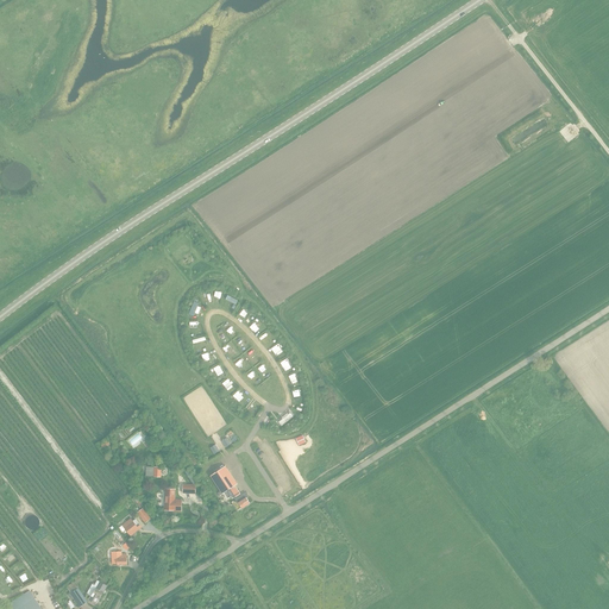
[(290,413),(278,422),(281,426),(293,416),(290,413)]
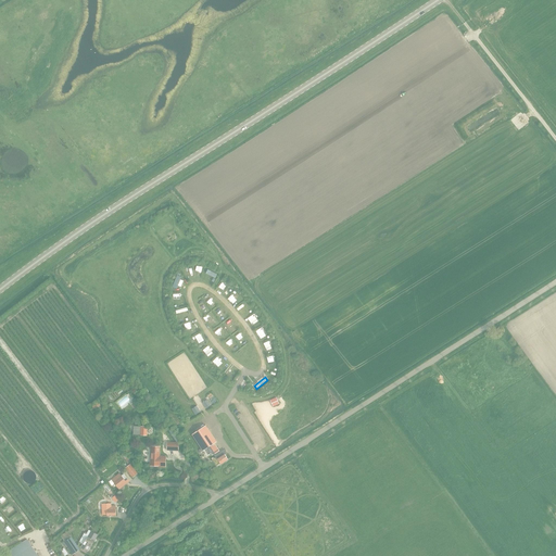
[(137,434),(146,434),(147,426),(134,426),(134,434),(137,434)]
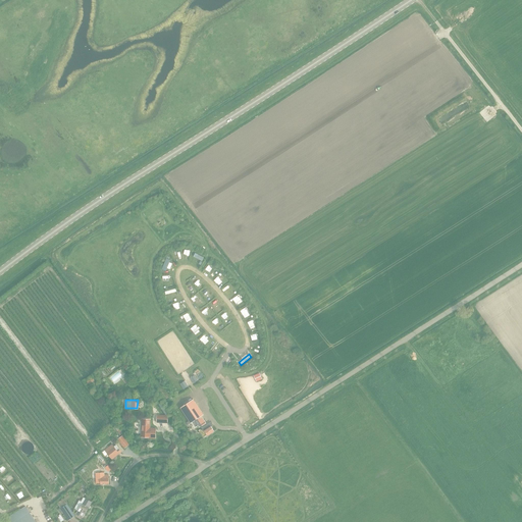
[(202,426),(206,423),(201,416),(203,415),(193,400),(180,408),(191,423),(197,419),(202,426)]
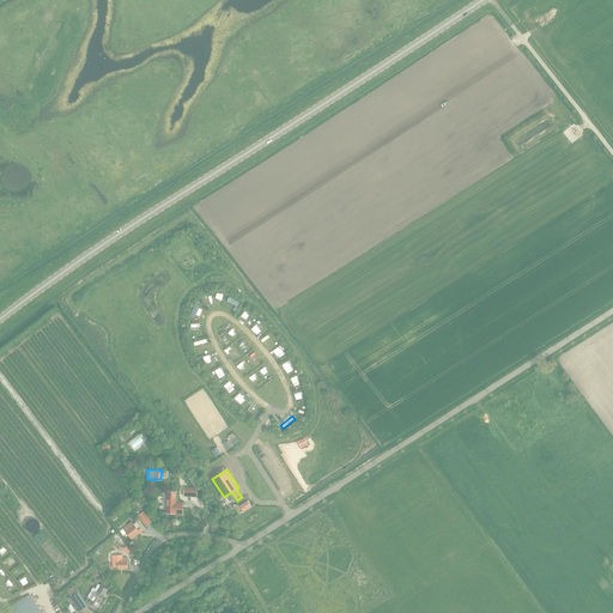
[(183,497),(196,497),(198,487),(184,487),(183,497)]
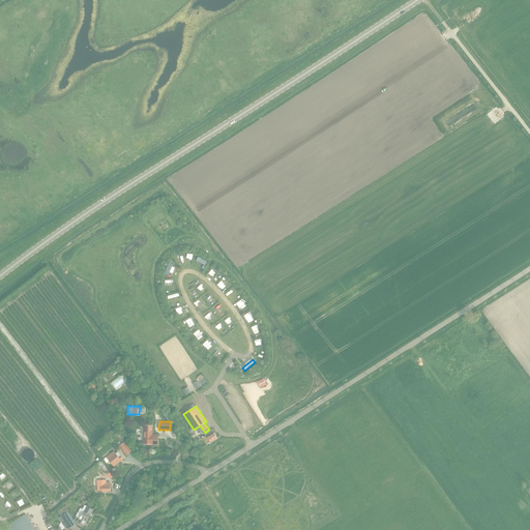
[(143,444),(157,445),(158,435),(152,435),(153,425),(143,425),(143,444)]
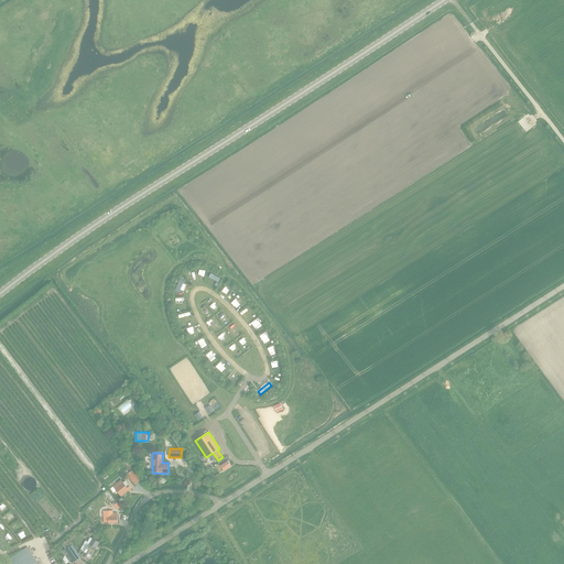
[(225,470),(231,466),(228,462),(230,461),(227,456),(218,463),(219,464),(216,466),(220,473),(225,470)]
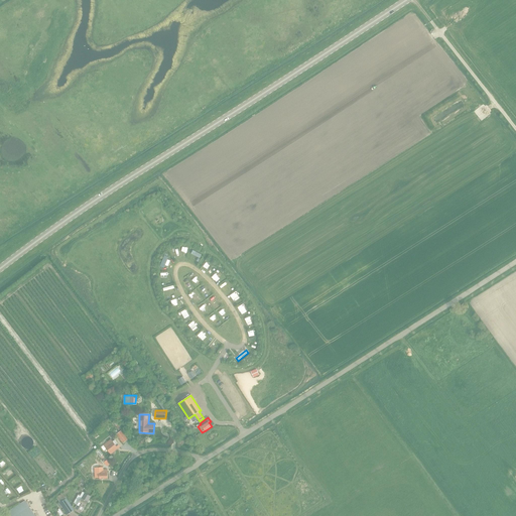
[(116,434),(123,443),(128,439),(121,430),(116,434)]
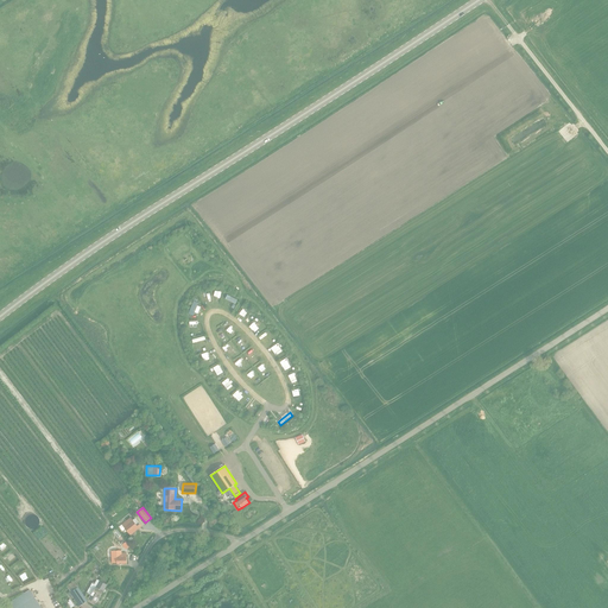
[(135,518),(133,519),(132,517),(122,524),(124,524),(120,526),(124,531),(126,529),(131,533),(141,525),(135,518)]
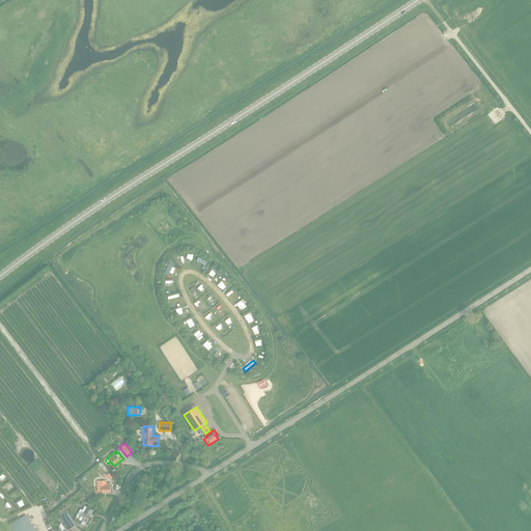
[(102,493),(111,493),(111,482),(90,483),(91,486),(94,486),(95,486),(96,497),(100,494),(102,494),(102,493)]
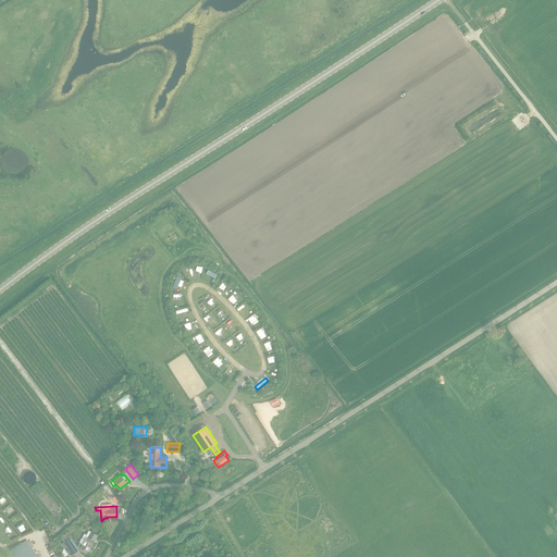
[(86,547),(90,549),(98,536),(90,532),(88,536),(84,534),(79,543),(84,545),(85,543),(87,544),(86,547)]
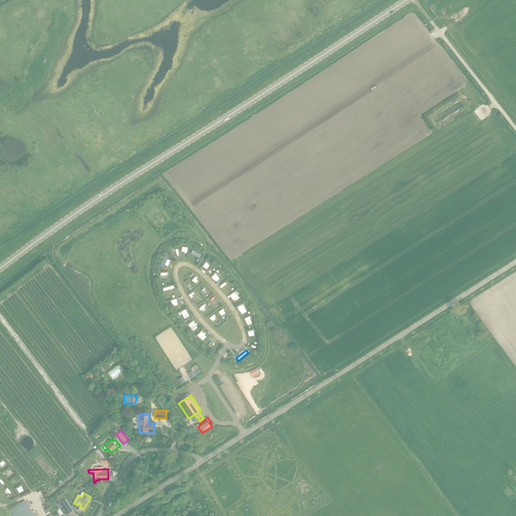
[(59,503),(67,515),(74,511),(66,499),(59,503)]
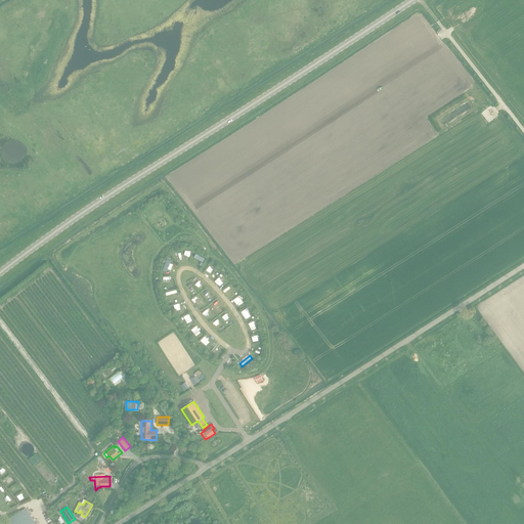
[(35,523),(29,515),(13,523),(35,523)]
